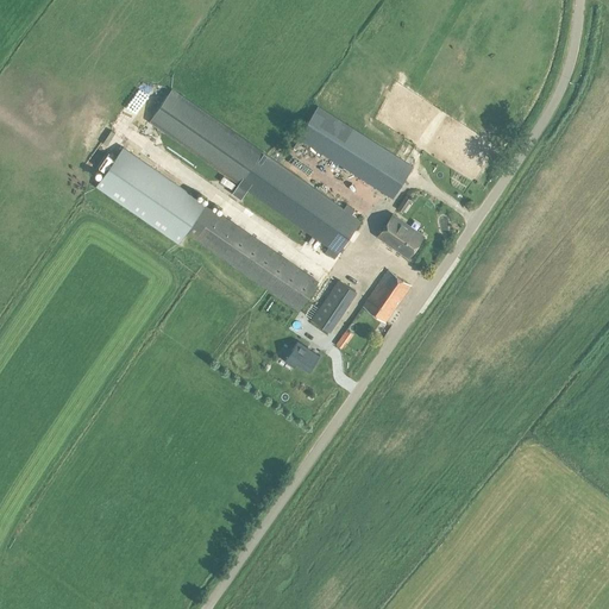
[(142,99),(149,105),(158,94),(151,88),(142,99)]
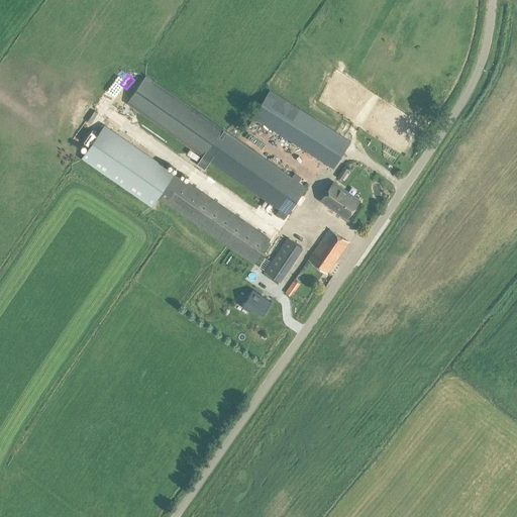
[(292,177),(145,75),(126,103),(202,157),(197,164),(205,170),(210,162),(279,210),(277,213),(285,219),(307,187),(299,182),(301,178),(294,174),(292,177)]
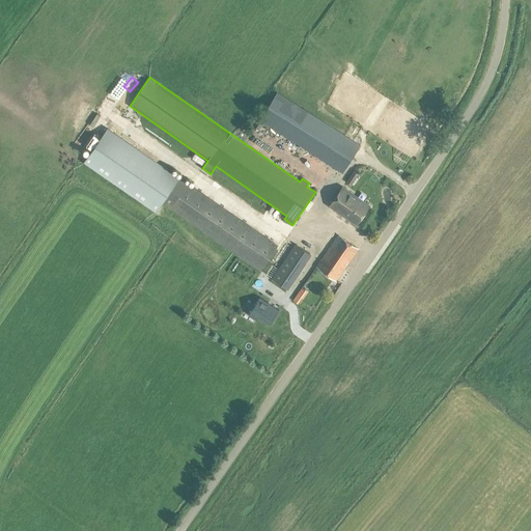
[(343,173),(361,145),(278,93),(259,121),(343,173)]
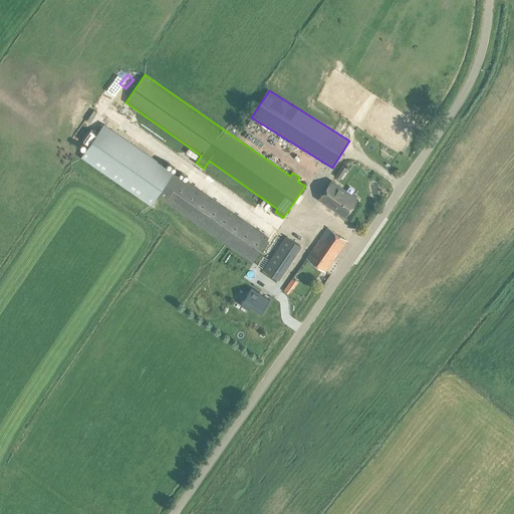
[(150,206),(173,173),(104,123),(80,157),(150,206)]
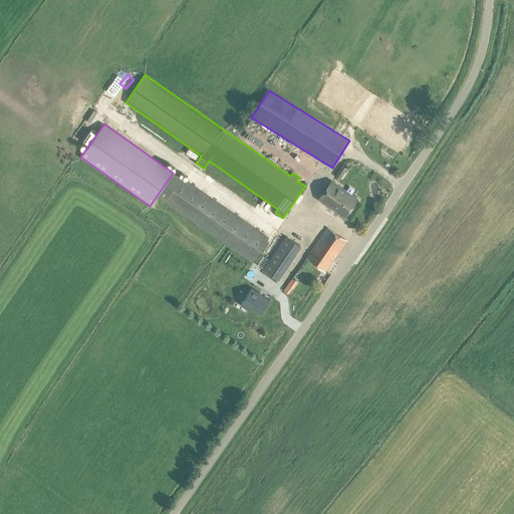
[(257,265),(270,245),(266,241),(268,237),(181,177),(164,201),(257,265)]
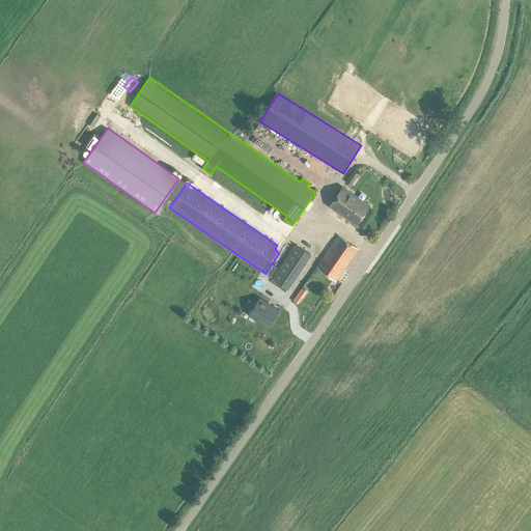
[(356,225),(368,206),(342,188),(330,206),(356,225)]
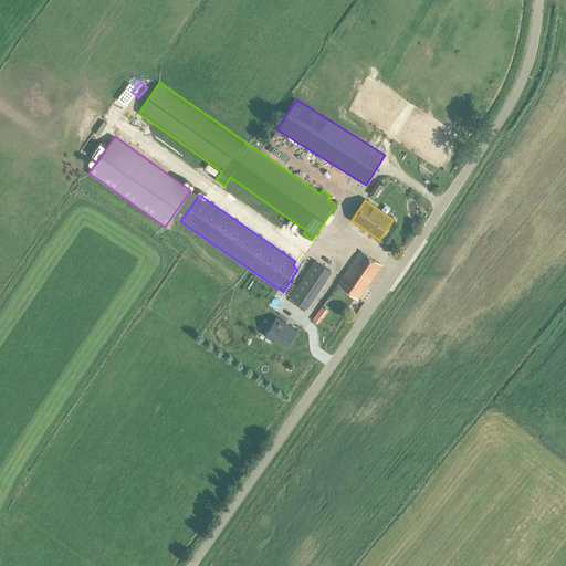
[(166,239),(184,252),(187,248),(170,234),(166,239)]
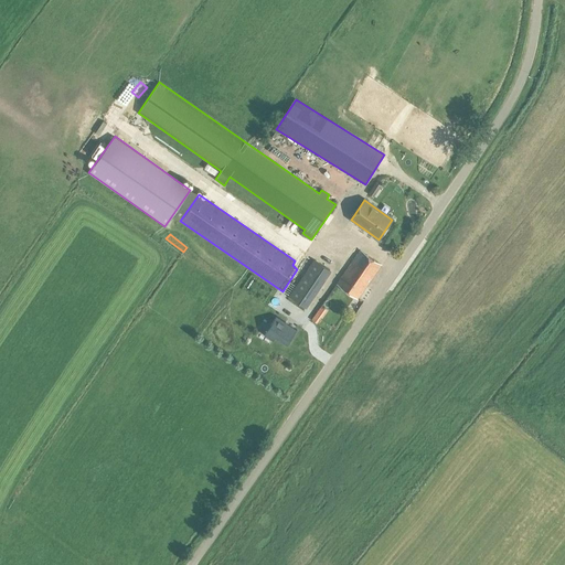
[(358,299),(366,287),(382,266),(361,251),(338,284),(358,299)]
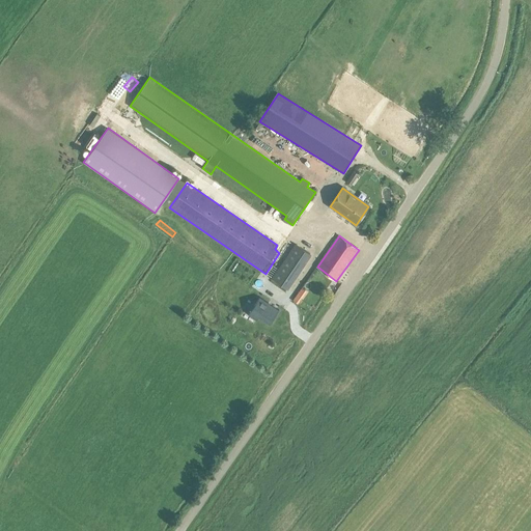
[(287,289),(311,255),(295,244),(272,278),(287,289)]
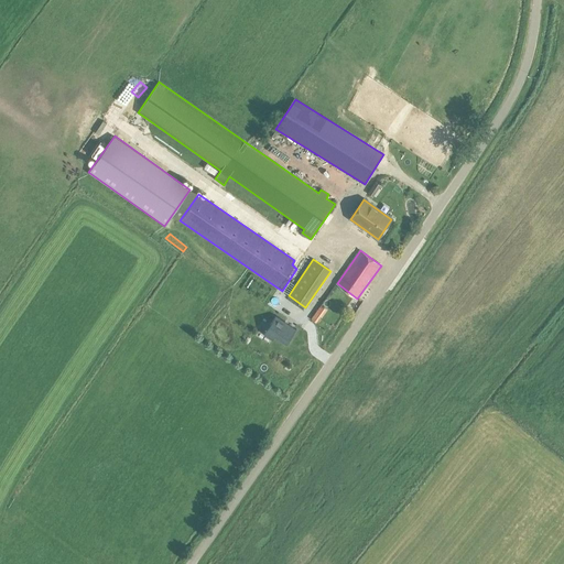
[(316,323),(326,308),(321,304),(311,318),(316,323)]
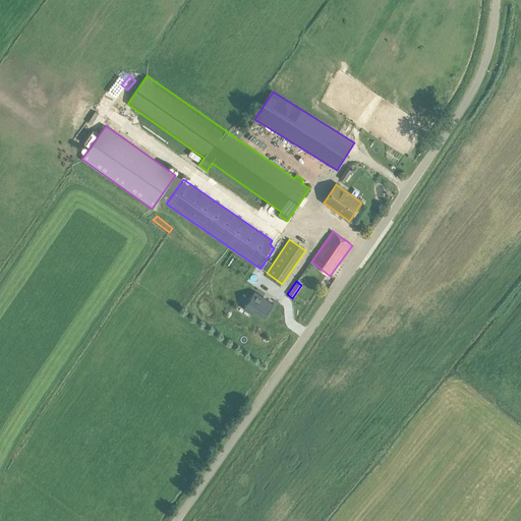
[(255,291),(246,304),(265,317),(274,304),(255,291)]
